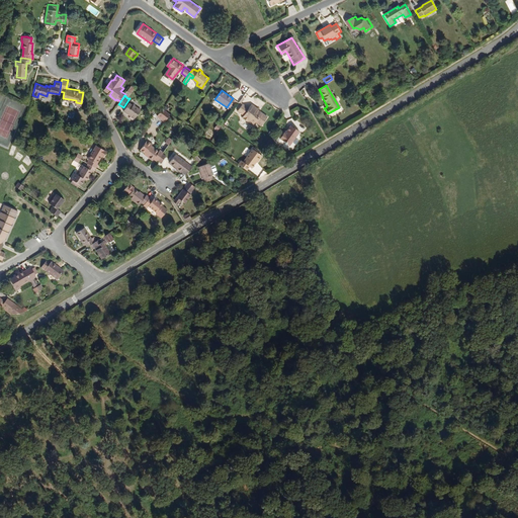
[(124,111),(136,118),(142,110),(134,105),(130,103),(124,111)]
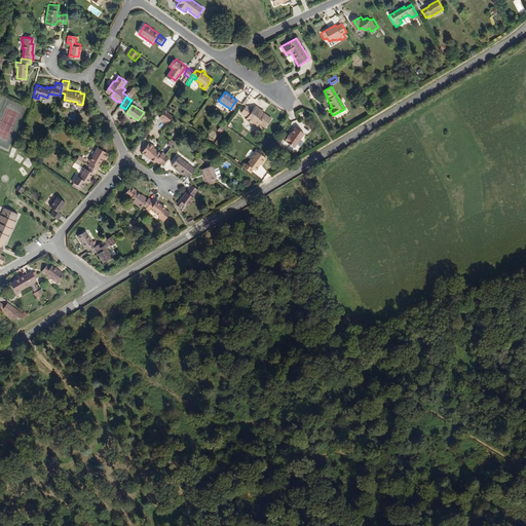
[(265,127),(271,118),(262,111),(262,110),(259,108),(258,109),(254,107),(253,109),(248,106),(241,113),(247,117),(246,119),(256,126),(259,123),(265,127)]
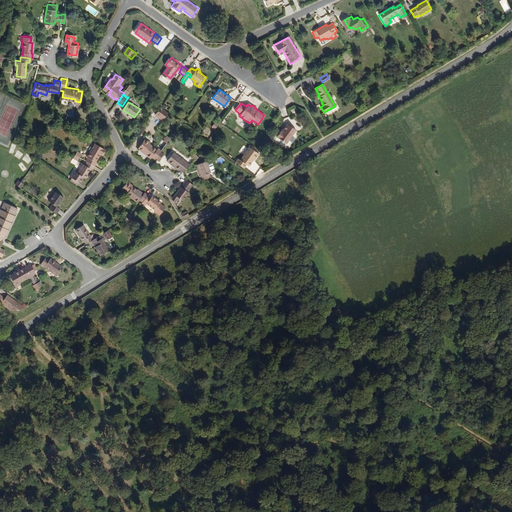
[(156,114),(166,121),(171,114),(161,107),(156,114)]
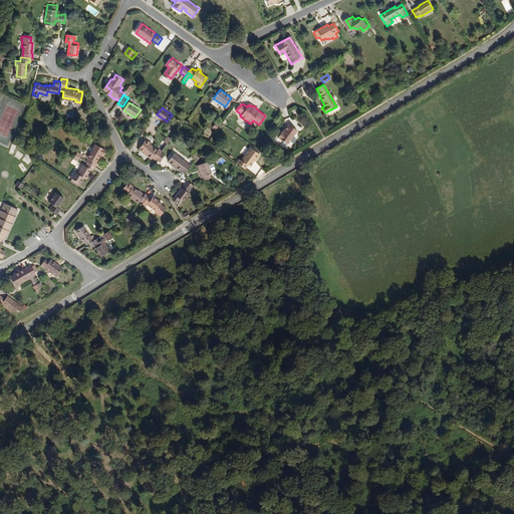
[(416,133),(421,130),(412,115),(407,118),(416,133)]
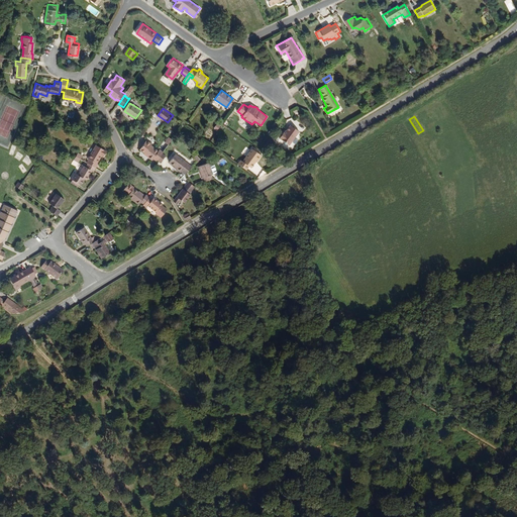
[(279,137),(289,144),(299,130),(290,124),(284,131),(283,131),(279,137)]
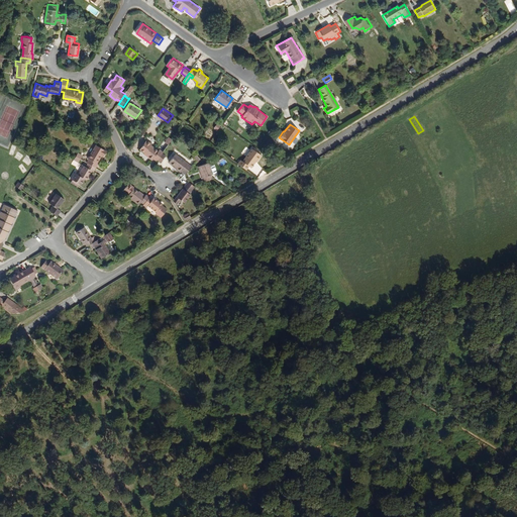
[(157,162),(158,160),(163,153),(164,152),(160,150),(160,151),(151,146),(152,144),(147,141),(140,150),(143,153),(144,152),(149,156),(148,157),(147,158),(152,161),(153,160),(157,162)]
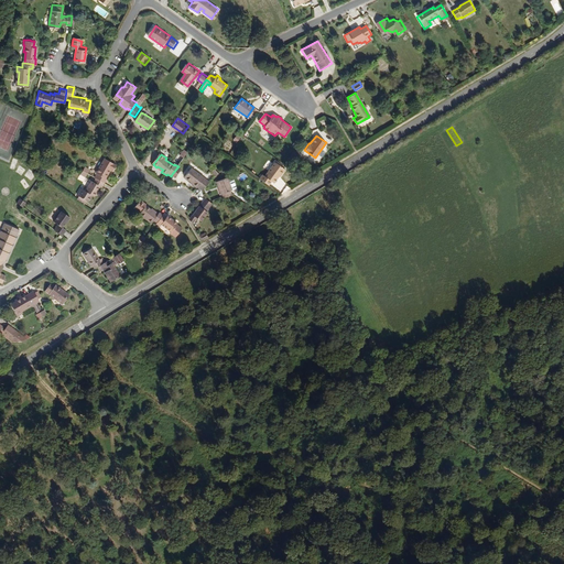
[(106,180),(105,179),(110,170),(111,171),(115,164),(105,159),(94,176),(96,177),(104,183),(106,180)]
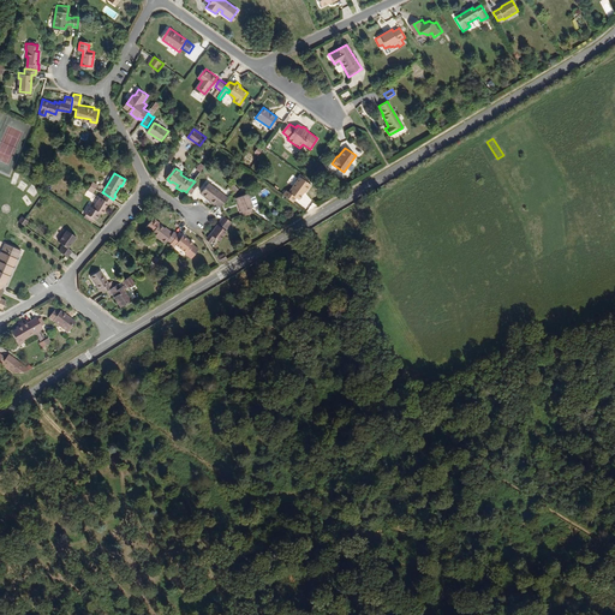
[(300,196),(299,196),(302,192),(305,193),(310,186),(298,178),(288,192),(286,191),(282,195),(293,202),(296,198),(298,199),(300,196)]
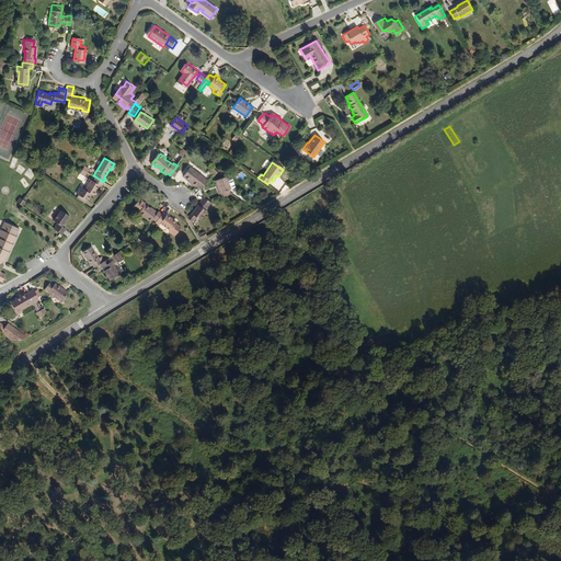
[(171,173),(175,176),(180,170),(176,167),(171,173)]
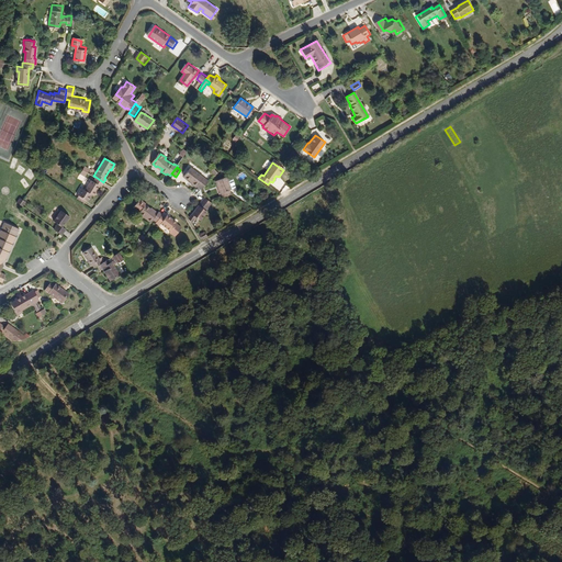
[(197,186),(201,189),(206,180),(190,168),(183,177),(192,182),(191,184),(195,187),(197,186)]
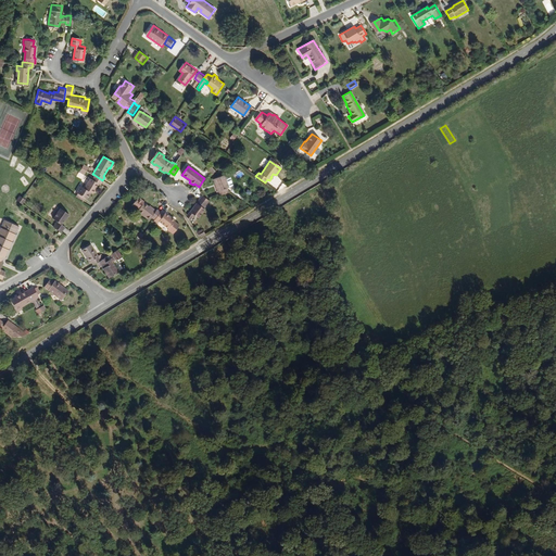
[(98,184),(100,185),(102,180),(95,175),(91,179),(89,178),(85,188),(80,185),(76,192),(78,193),(76,197),(84,201),(85,198),(87,199),(91,192),(92,193),(98,184)]
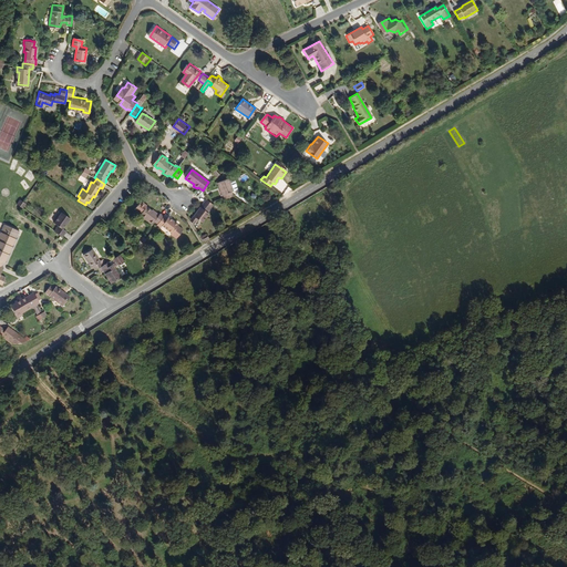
[(225,198),(233,196),(232,193),(233,192),(236,191),(237,189),(235,183),(234,183),(230,183),(229,178),(218,182),(222,195),(223,195),(225,198)]
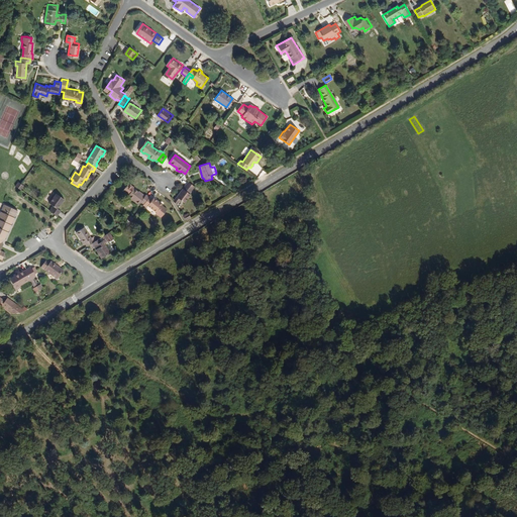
[(134,187),(129,183),(128,185),(125,183),(121,189),(124,190),(123,192),(128,196),(134,187)]
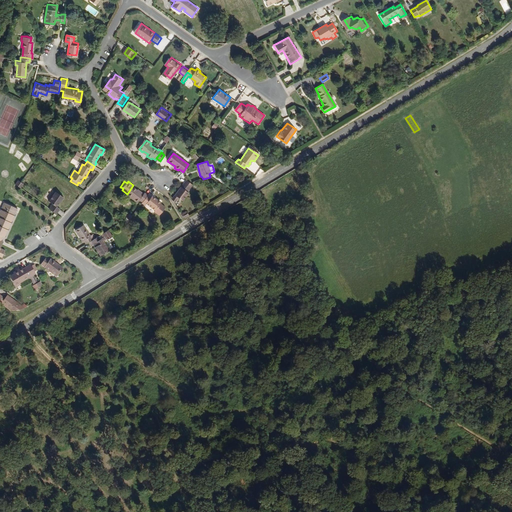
[(177,198),(181,201),(188,192),(187,191),(189,188),(183,183),(172,199),(174,203),(177,198)]
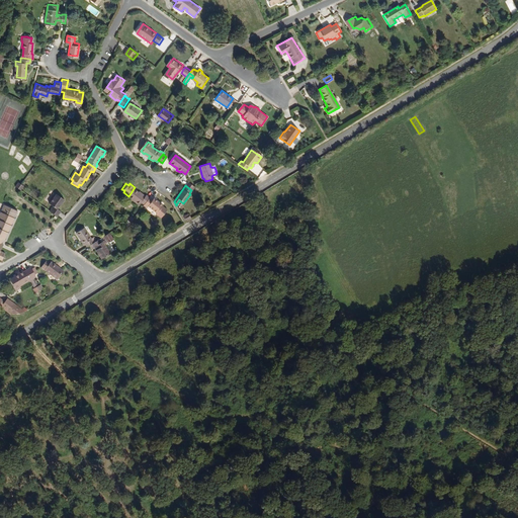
[(141,202),(145,204),(150,197),(151,196),(147,194),(146,195),(134,188),(128,196),(128,197),(139,204),(141,202)]
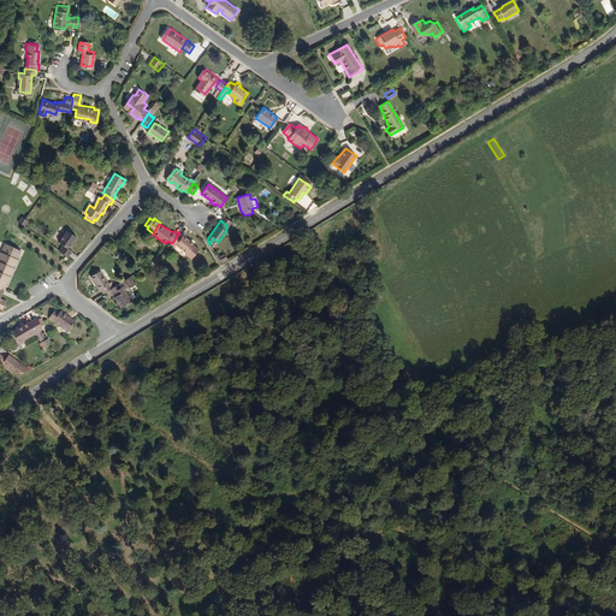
[(71,250),(66,247),(75,236),(65,229),(57,241),(61,244),(57,249),(64,255),(66,256),(71,250)]
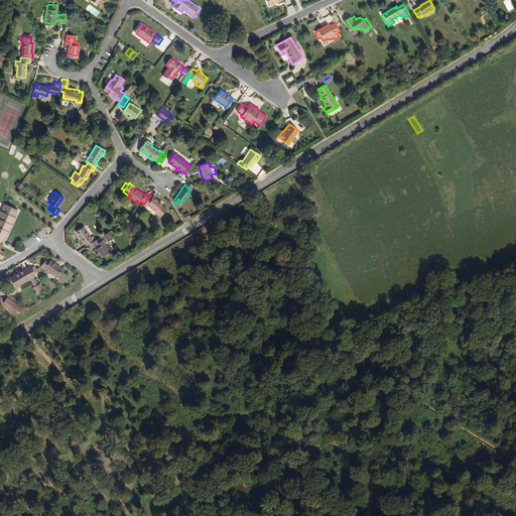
[(161,205),(162,204),(153,198),(152,199),(149,197),(144,204),(143,205),(146,206),(147,205),(156,211),(156,213),(162,216),(167,209),(161,205)]
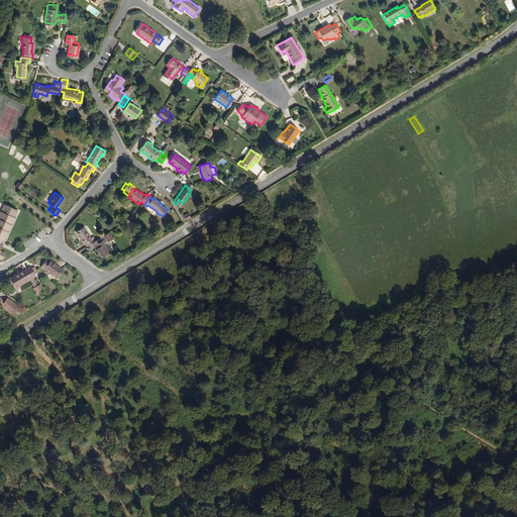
[(4,242),(3,242),(4,239),(6,239),(16,214),(2,208),(0,213),(0,259),(3,260),(6,252),(1,249),(4,242)]
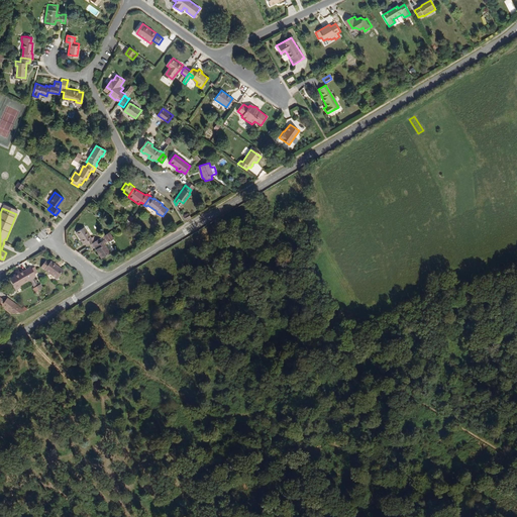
[(89,244),(90,243),(99,238),(97,235),(93,237),(87,225),(78,230),(85,241),(87,240),(89,244)]
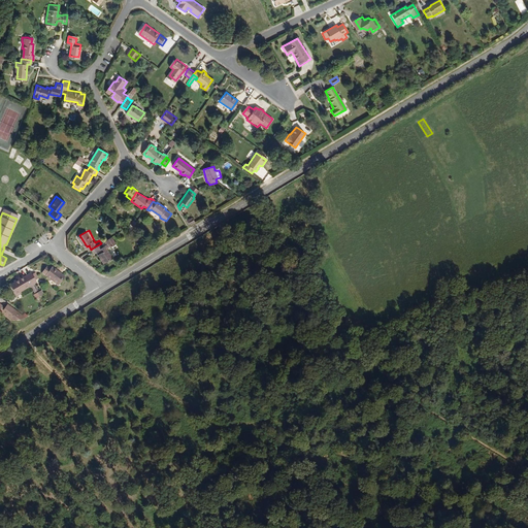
[(104,262),(113,256),(107,246),(111,244),(112,245),(118,243),(113,236),(101,243),(92,249),(94,251),(97,250),(99,248),(101,251),(99,253),(104,262)]
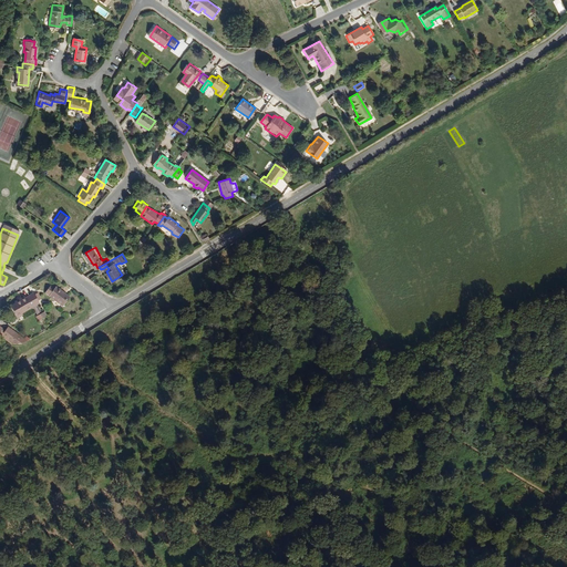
[(66,305),(73,296),(59,285),(58,287),(54,285),(49,291),(66,305)]
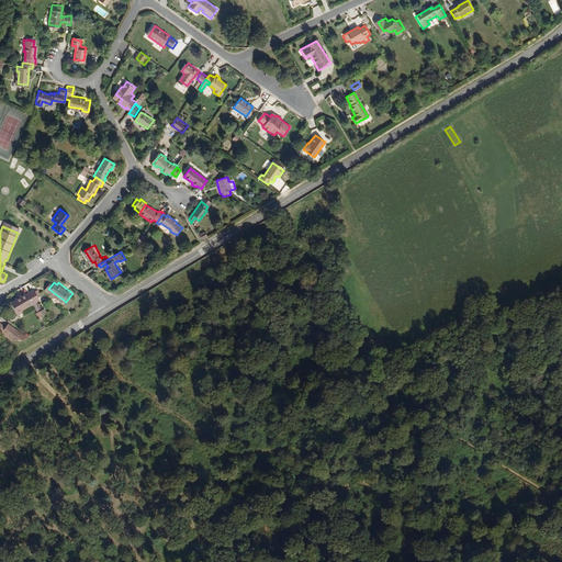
[(40,300),(42,299),(36,290),(33,291),(37,301),(40,300)]
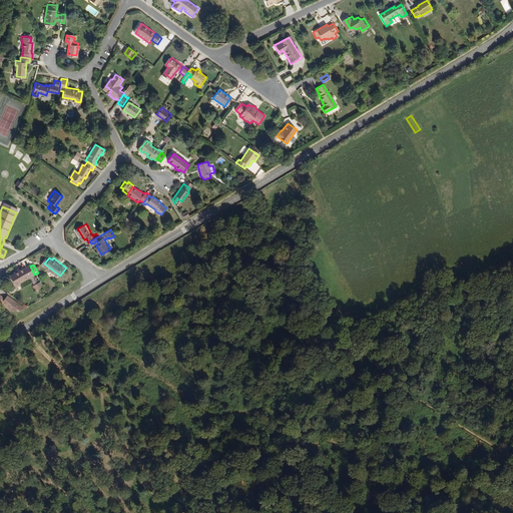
[(23,283),(22,282),(34,275),(30,266),(26,269),(17,273),(12,276),(18,286),(23,283)]
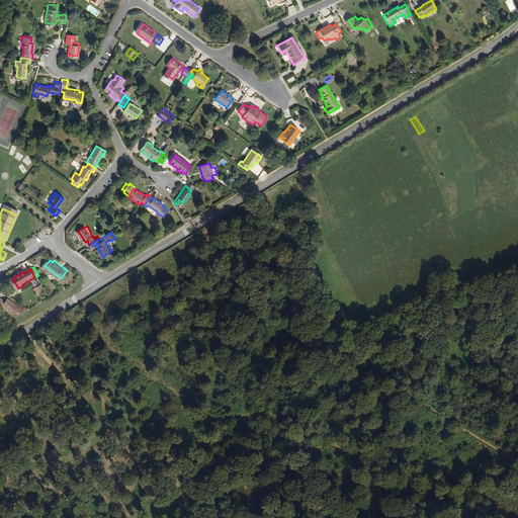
[(17,312),(23,308),(4,295),(2,297),(0,295),(0,305),(8,311),(17,312)]
